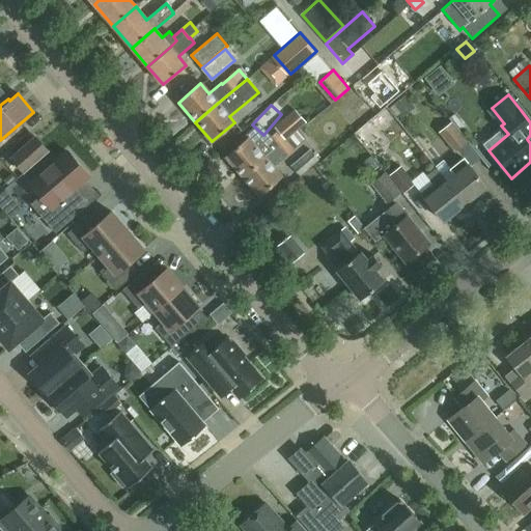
[(225,158),(243,176),(266,158),(286,140),(285,139),(305,122),(295,111),(275,128),(278,131),(257,148),(248,138),(225,158)]
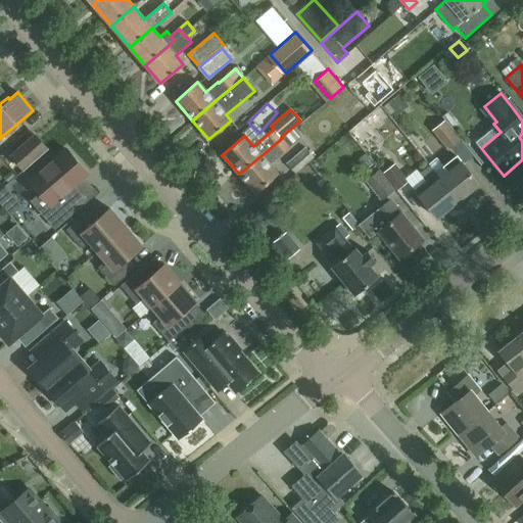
[(370,115),(354,123),(374,159),(388,152),(370,115)]
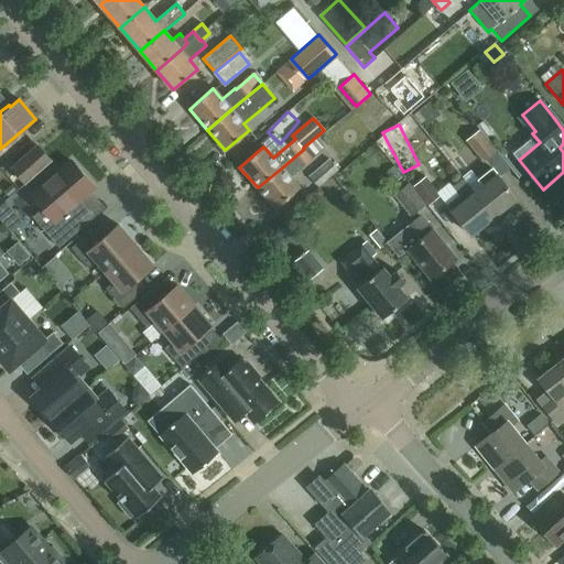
[(480,130),(465,141),(483,163),(498,151),(480,130)]
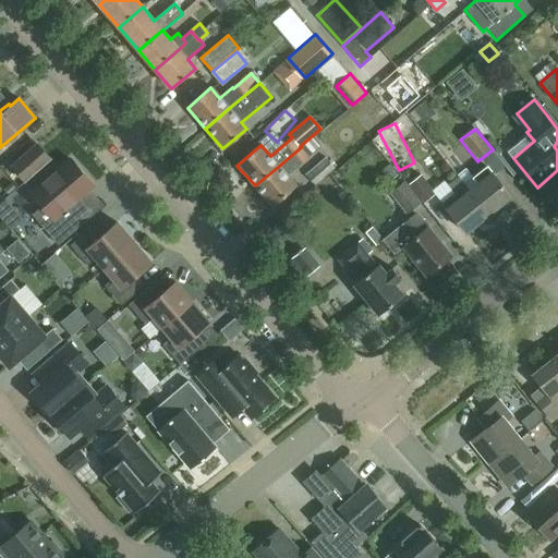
[(24,180),(49,158),(37,144),(12,167),(24,180)]
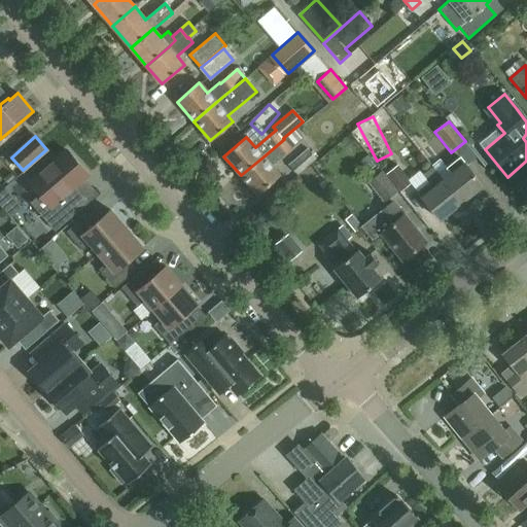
[(271,166),(282,156),(291,148),(284,139),(264,156),(241,175),(257,195),(279,176),(271,166)]
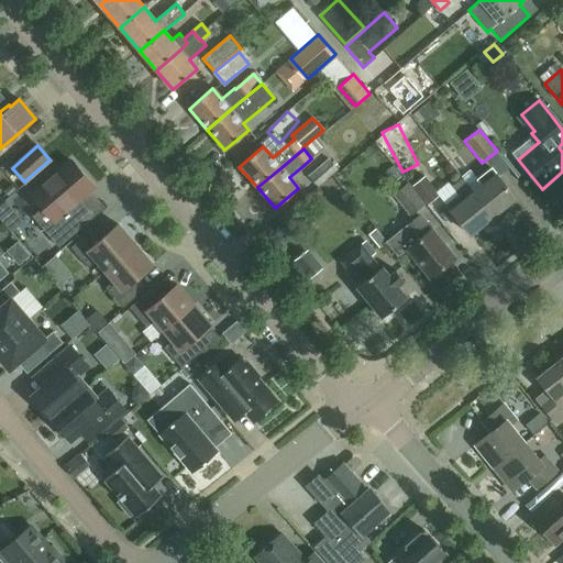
[(328,159),(308,177),(317,187),(337,169),(328,159)]
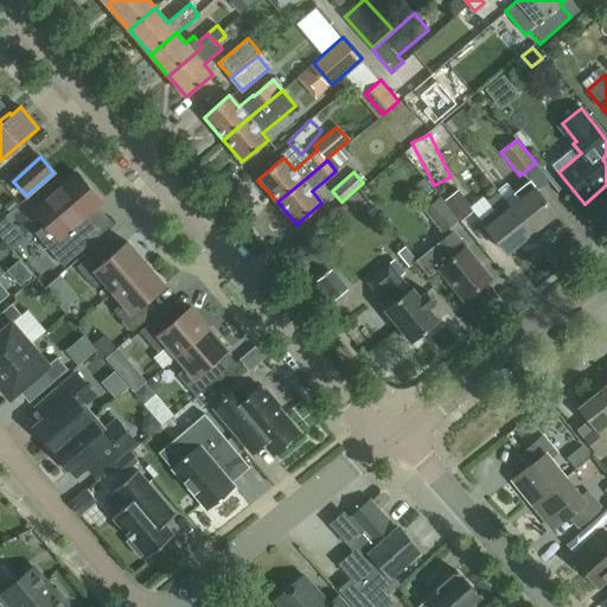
[(77,174),(34,211),(45,224),(34,234),(59,262),(88,237),(76,223),(101,202),(77,174)]
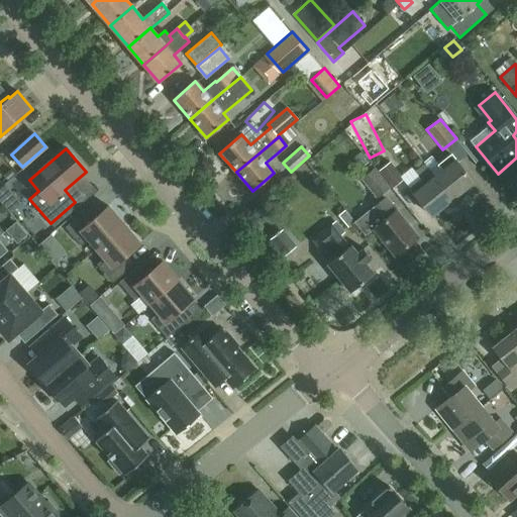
[(425,164),(453,199),(474,183),(450,154),(438,165),(432,157),(424,163),(423,162),(423,163),(424,165),(425,164)]
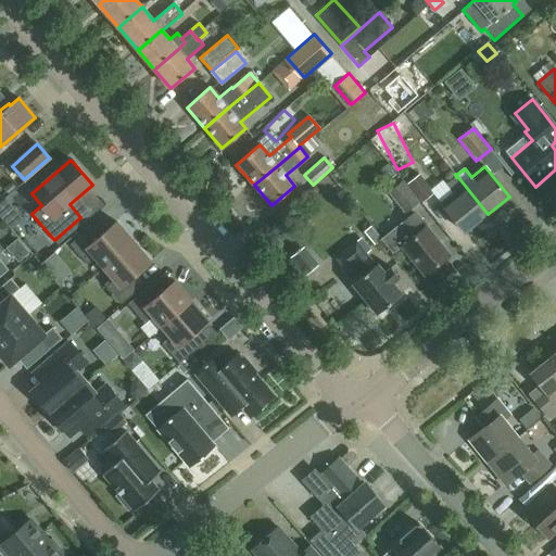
[(407,185),(421,202),(433,193),(430,190),(419,176),(407,185)]
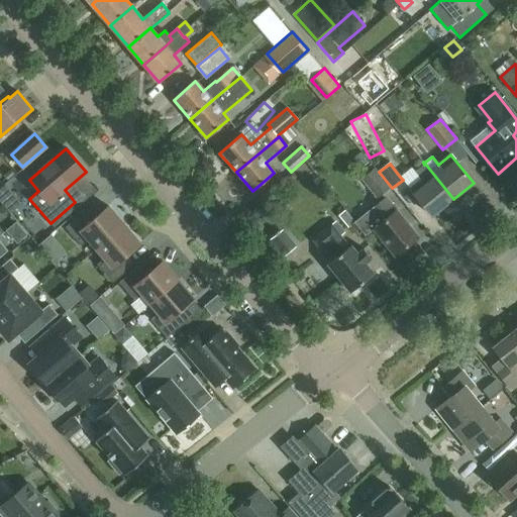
[(425,164),(424,165),(416,172),(421,179),(409,188),(432,216),(453,199),(425,164)]
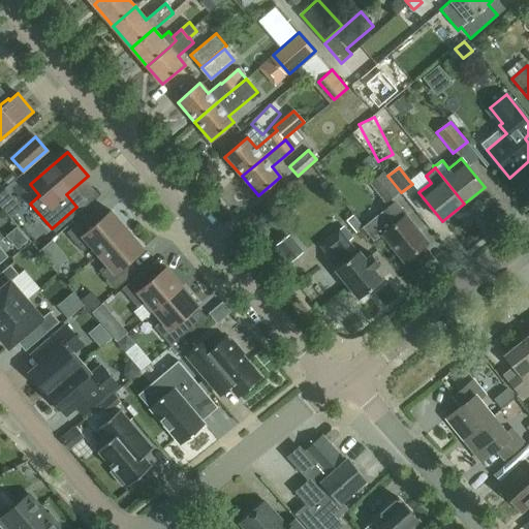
[(397,191),(382,174),(370,185),(384,201),(397,191)]
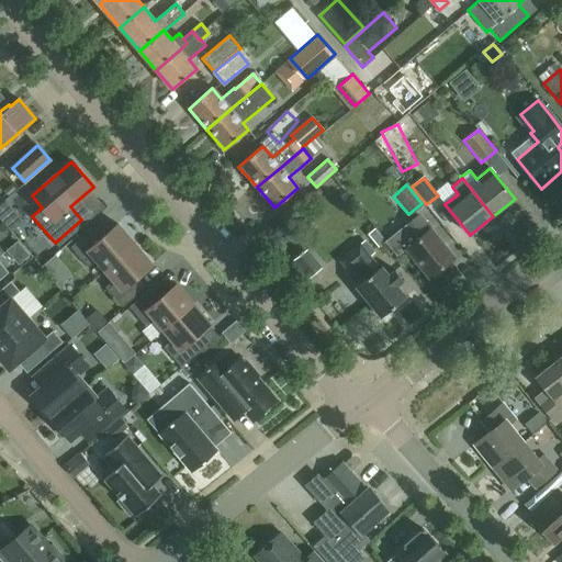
[(430,278),(454,258),(418,214),(406,224),(418,239),(406,248),(430,278)]
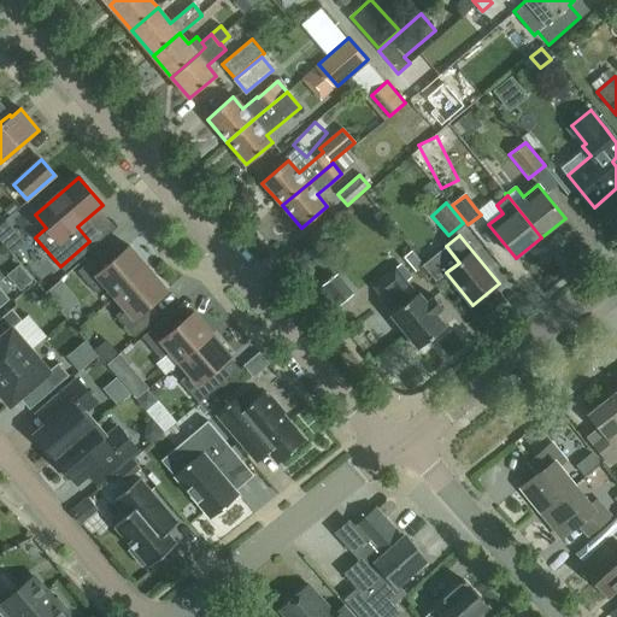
[(105,286),(115,297),(148,268),(129,246),(111,262),(101,251),(77,271),(97,293),(105,286)]
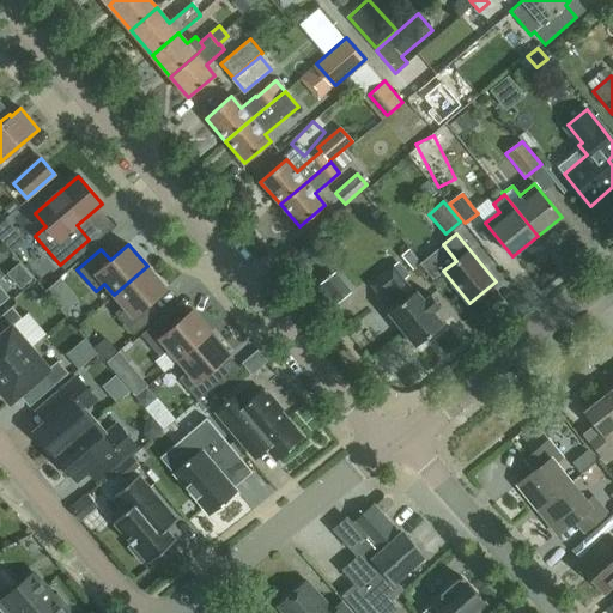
[(115,314),(133,335),(157,315),(147,304),(165,289),(147,266),(114,295),(123,305),(115,314)]
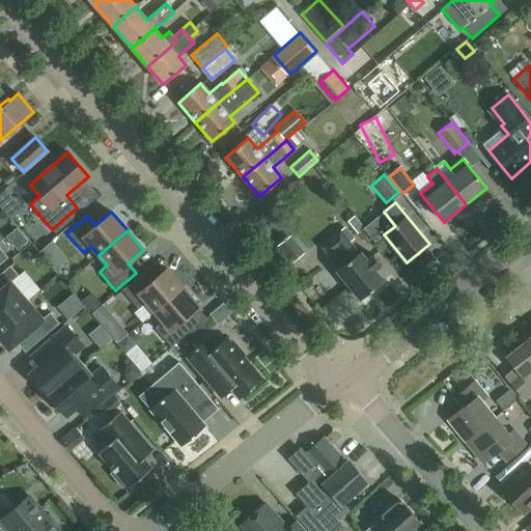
[(360,300),(384,280),(374,269),(381,264),(372,254),(366,259),(360,251),(358,252),(339,230),(320,246),(330,257),(328,259),(337,270),(336,271),(360,300)]
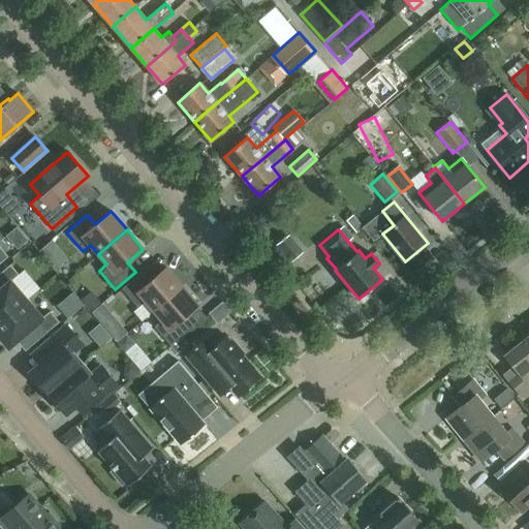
[(0,289),(0,321),(26,300),(10,281),(19,275),(10,265),(0,273),(0,279),(5,285),(0,289)]
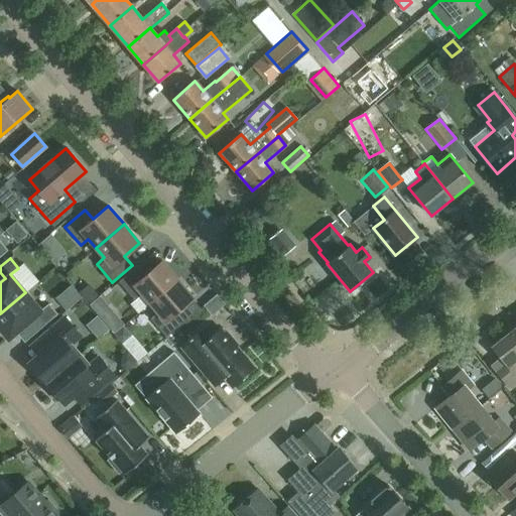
[(18,267),(30,288),(41,281),(28,260),(18,267)]
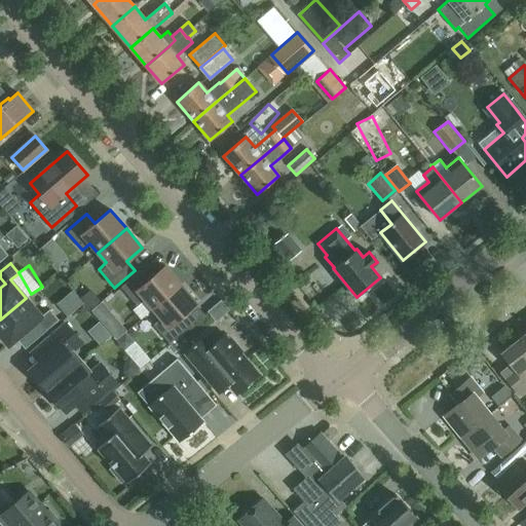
[(153,309),(181,285),(165,266),(149,279),(141,270),(121,288),(138,306),(145,300),(153,309)]
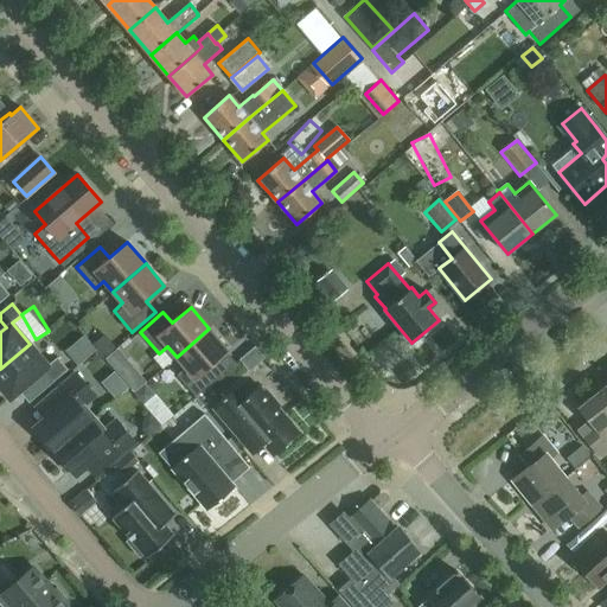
[(209,328),(177,357),(186,368),(177,375),(186,385),(228,350),(209,328)]
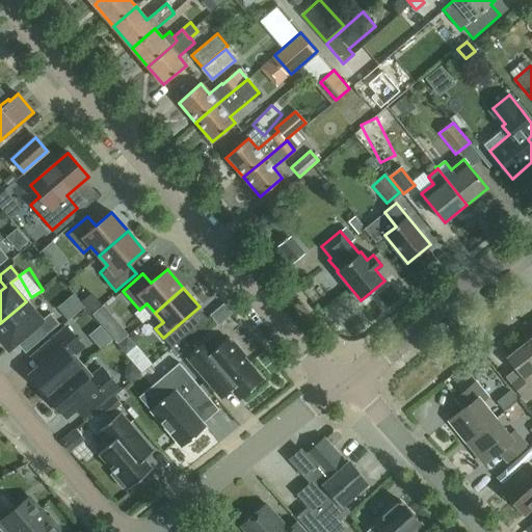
[(26,301),(0,323),(0,339),(8,349),(37,324),(46,335),(58,323),(50,313),(42,320),(26,301)]
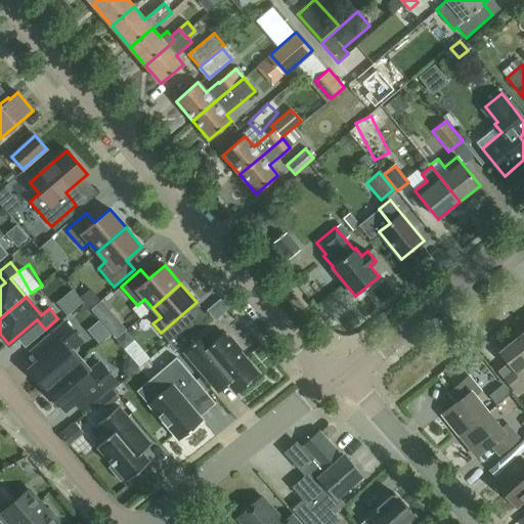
[(45,386),(47,389),(82,359),(73,348),(82,341),(66,322),(32,352),(40,361),(31,369),(34,373),(31,376),(42,389),(45,386)]
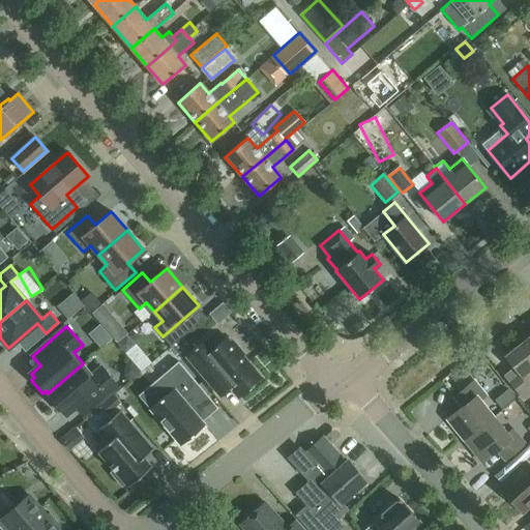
[(186,356),(206,380),(221,396),(231,388),(239,398),(261,379),(242,356),(244,354),(233,341),(230,343),(227,337),(214,349),(206,340),(186,356)]
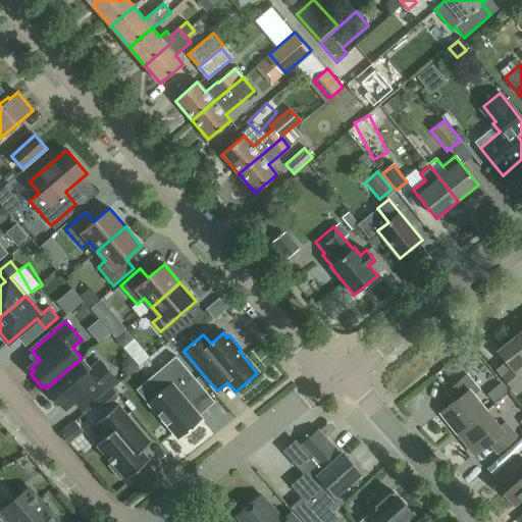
[(521,337),(519,333),(498,351),(509,365),(500,373),(516,394),(521,388),(521,337)]
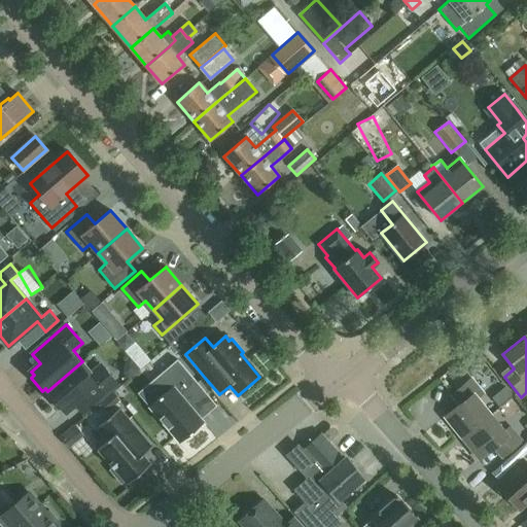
[(165,393),(148,407),(179,443),(204,422),(201,419),(190,408),(196,403),(197,405),(208,395),(177,359),(153,380),(165,393)]
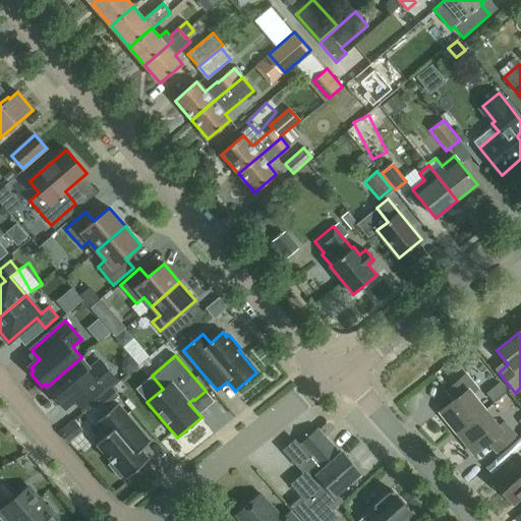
[(64,406),(73,398),(81,408),(116,380),(100,361),(91,368),(81,357),(47,387),(50,390),(47,393),(58,406),(61,403),(64,406)]
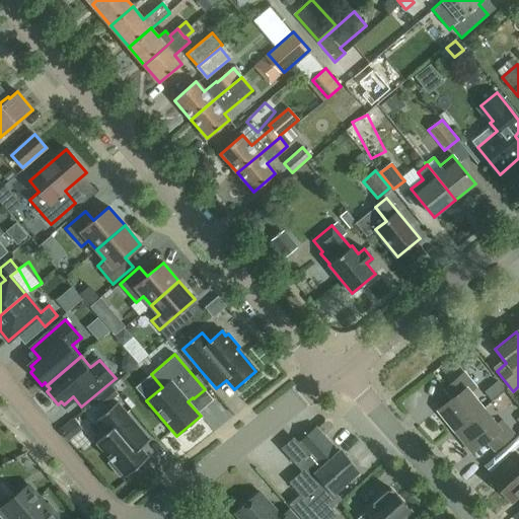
[(437,410),(454,431),(484,409),(469,391),(475,386),(464,373),(444,389),(452,398),(437,410)]
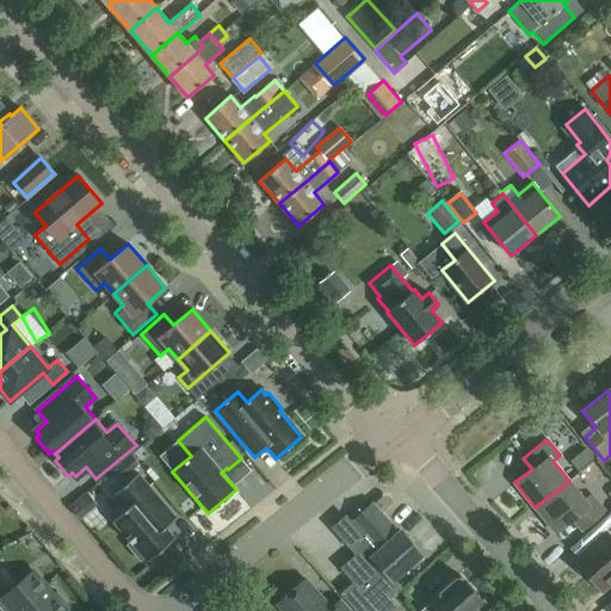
[(174,538),(165,528),(177,518),(139,474),(109,498),(122,513),(112,520),(131,542),(128,545),(141,561),(144,557),(147,561),(174,538)]
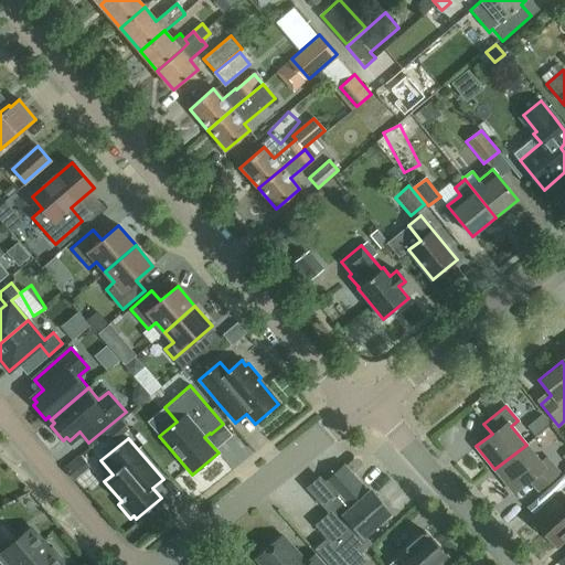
[(541,462),(526,445),(494,469),(513,492),(528,481),(536,492),(558,475),(546,458),(541,462)]
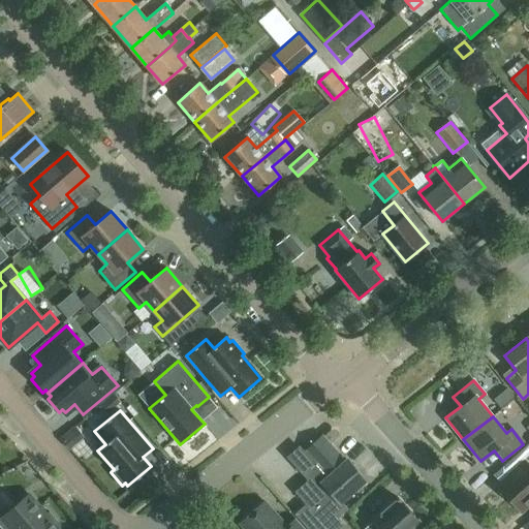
[(329,443),(337,437),(331,430),(323,437),(322,436),(292,463),(308,480),(294,492),(306,504),(294,514),(307,528),(339,528),(344,525),(338,518),(348,508),(341,502),(365,480),(347,460),(345,462),(329,443)]
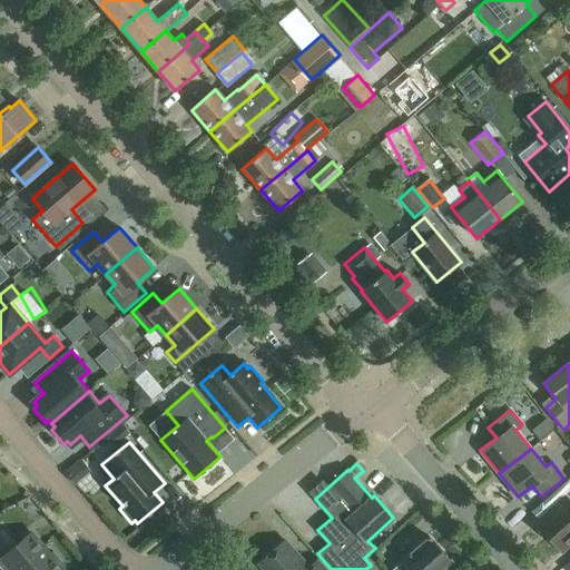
[(389,491),(395,504),(411,495),(404,483),(389,491)]
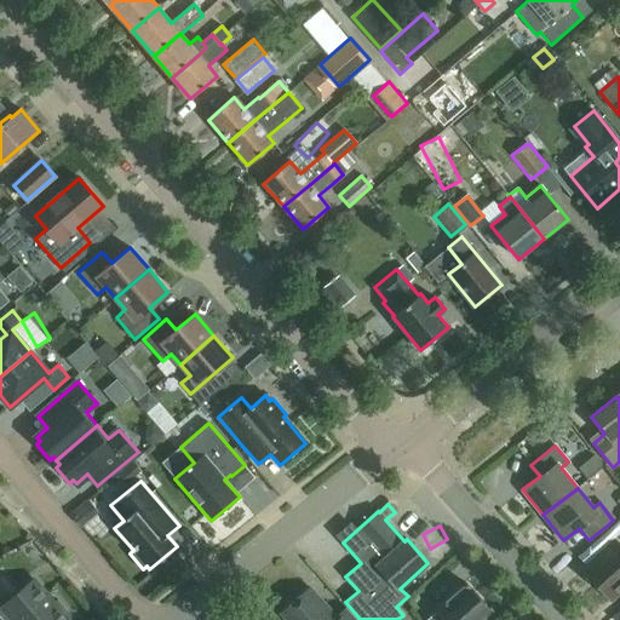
[(597,584),(619,562),(619,543),(619,544),(615,539),(598,554),(601,556),(584,570),(597,584)]
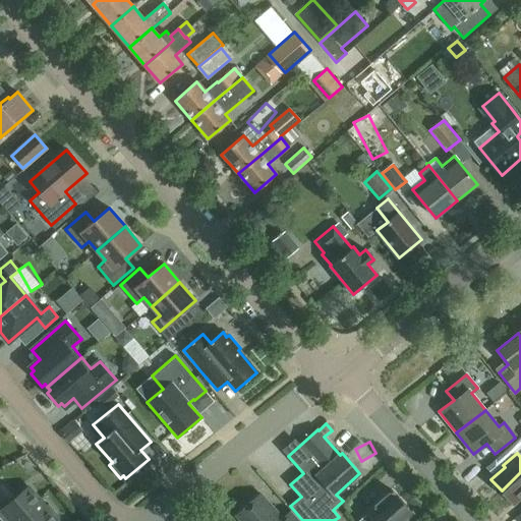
[(520,472),(502,490),(512,503),(518,497),(520,500),(520,472)]
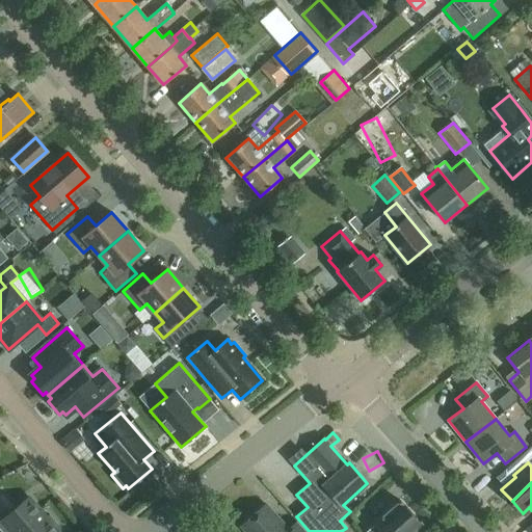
[(58,531),(61,528),(50,515),(47,517),(29,498),(2,520),(0,516),(0,531),(58,531)]
